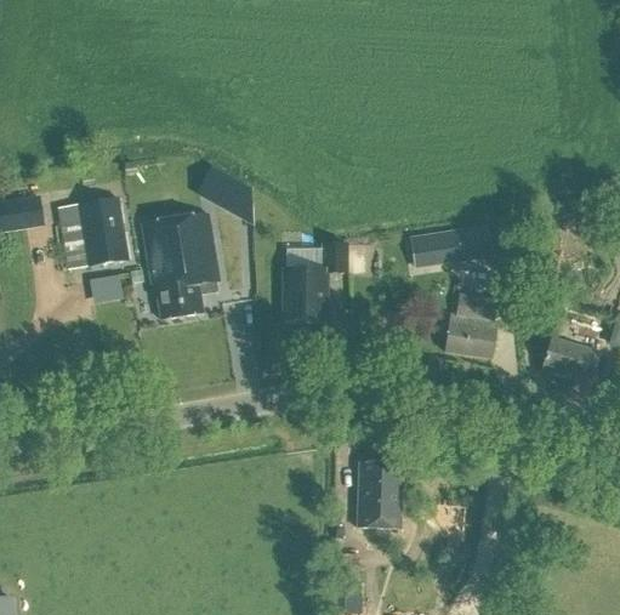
[(119,195),(78,201),(87,263),(129,257),(119,195)]
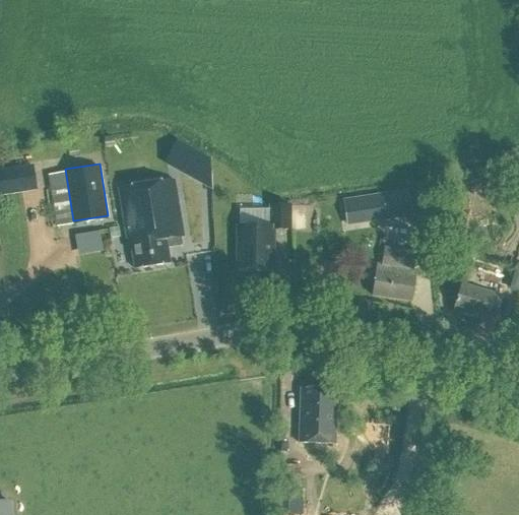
[(22,169),(2,172),(5,192),(24,189),(22,169)]
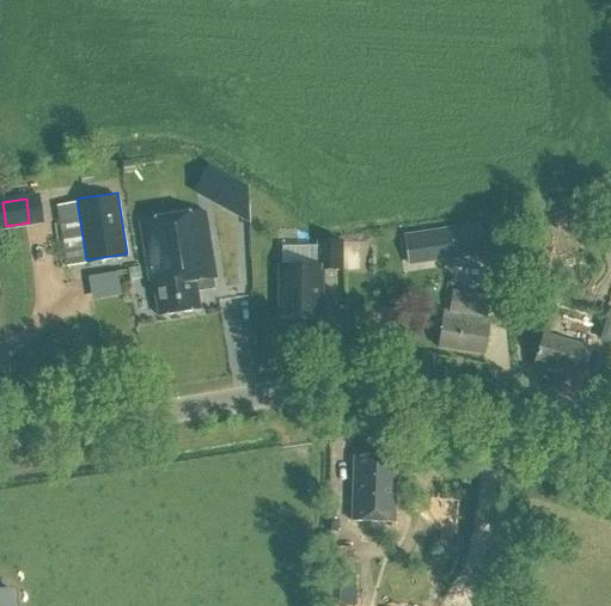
[(205,209),(141,220),(153,288),(157,287),(162,316),(200,308),(195,281),(217,277),(205,209)]
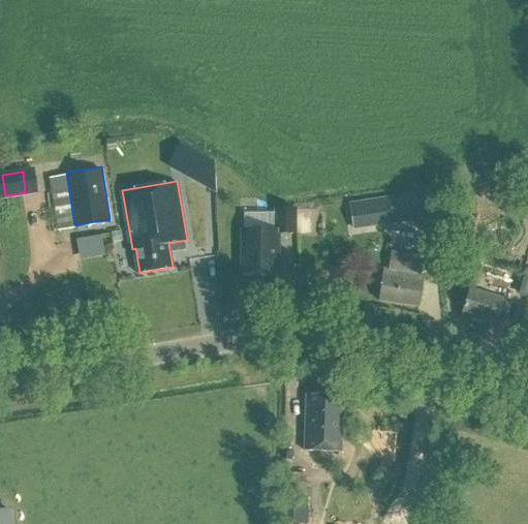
[(397,192),(368,196),(372,223),(401,219),(397,192)]
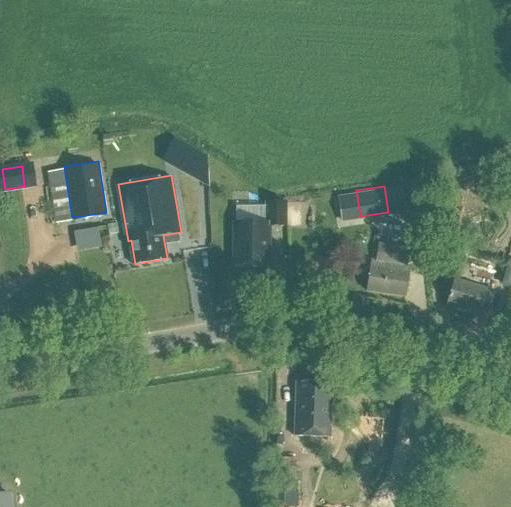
[(445,192),(447,206),(461,205),(460,191),(445,192)]
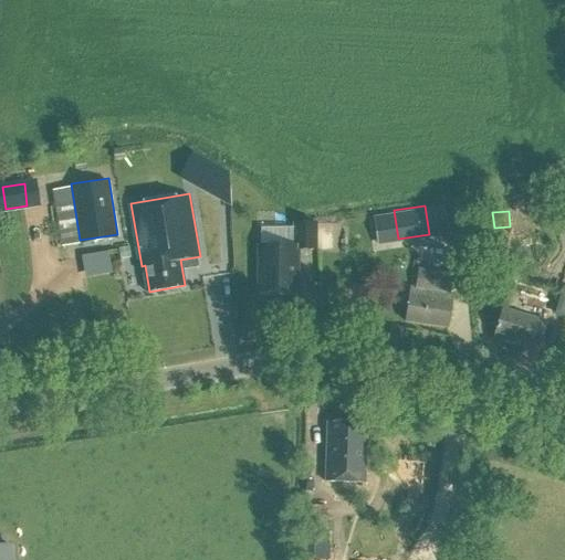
[(261,260),(258,263),(258,270),(261,273),(261,289),(295,289),(295,246),(316,246),(316,220),(294,220),(294,243),(261,243),(261,260)]
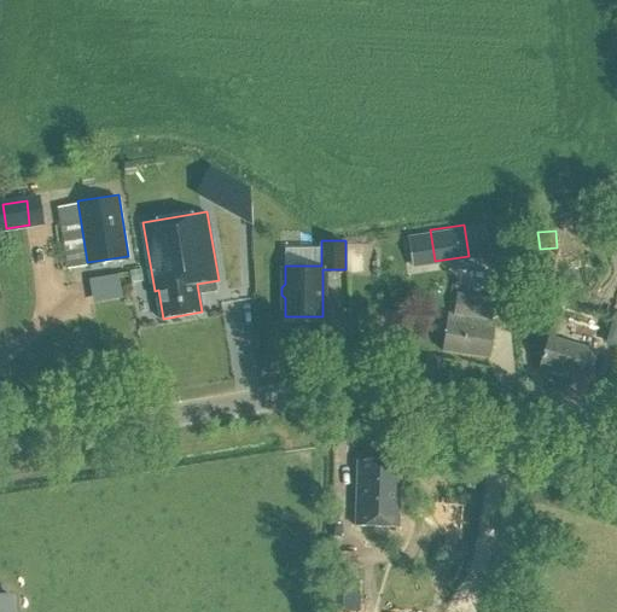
[(495,299),(460,292),(455,315),(449,314),(441,350),(487,361),(494,331),(489,330),(495,299)]
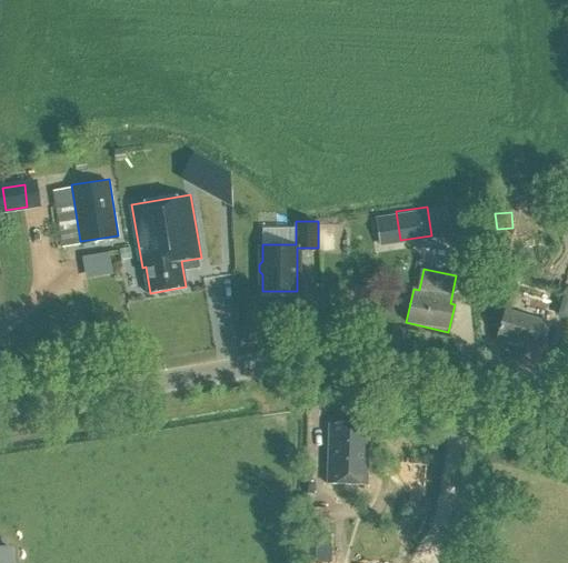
[(549,324),(505,311),(495,341),(527,351),(526,353),(539,355),(549,324)]
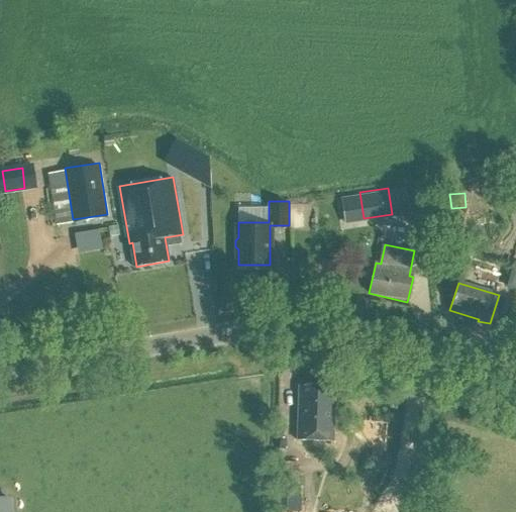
[(336,385),(301,384),(299,437),(333,438),(336,385)]
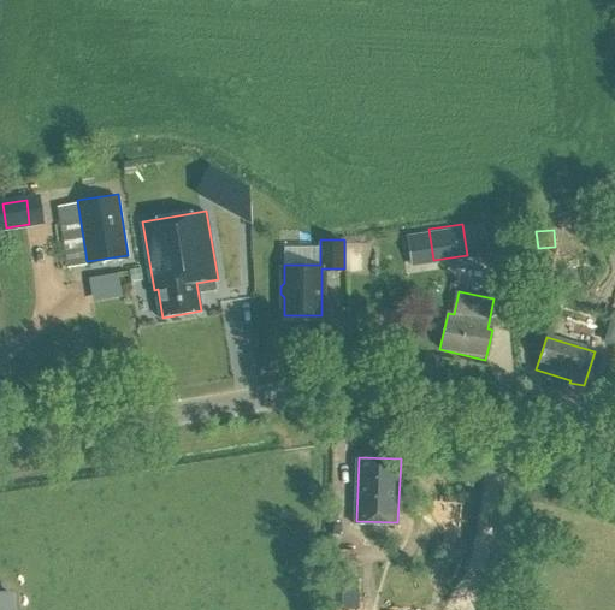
[(330,586),(356,586),(356,544),(330,544),(330,586)]
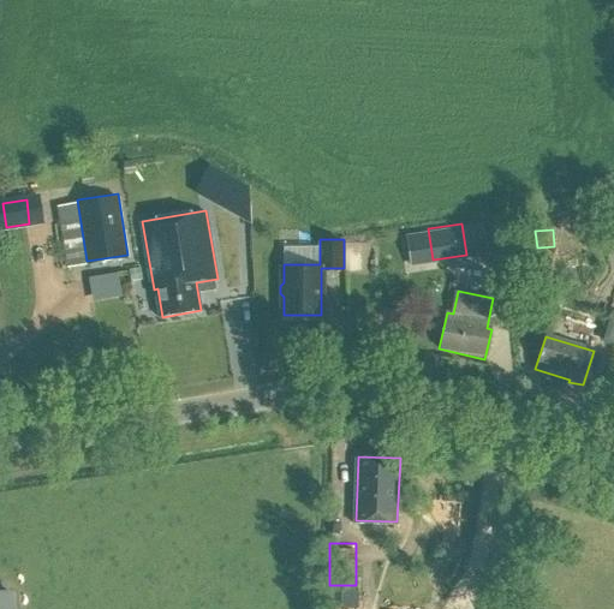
[(16,608),(13,587),(0,589),(0,608),(16,608)]
